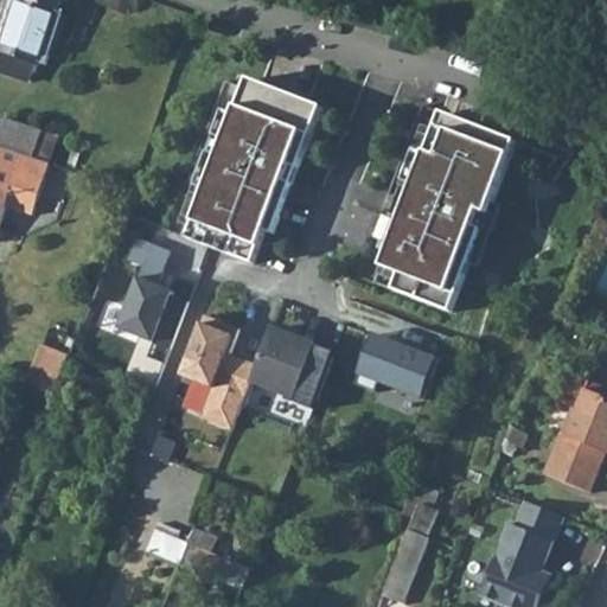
[(39,66),(63,0),(16,0),(0,45),(0,51),(2,52),(36,65),(39,66)]
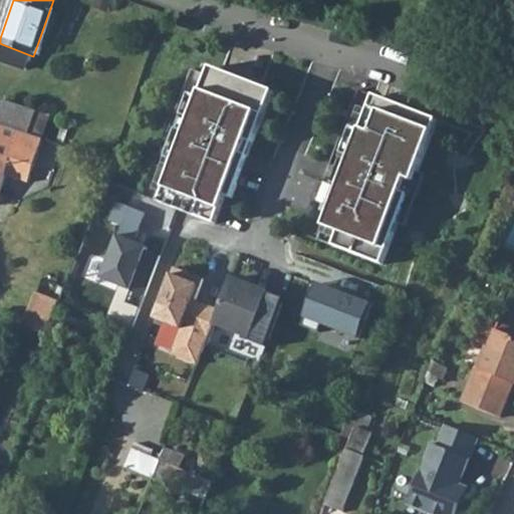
[(92,0),(90,6),(105,12),(109,0),(92,0)]
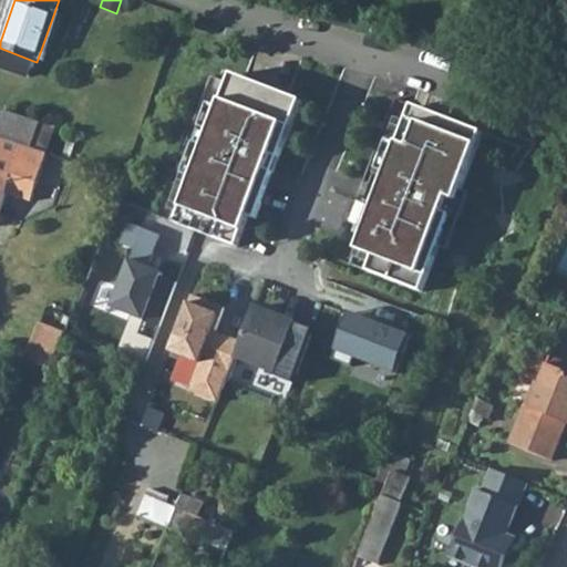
[(212,75),(160,217),(197,232),(239,248),(251,216),(259,219),(265,203),(257,200),(268,171),(276,173),(300,110),(212,75)]
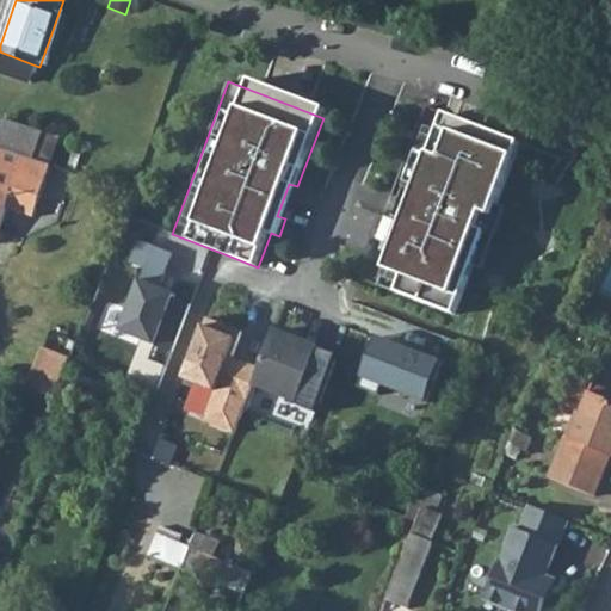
[(456,315),(518,154),(424,117),(362,279),(456,315)]
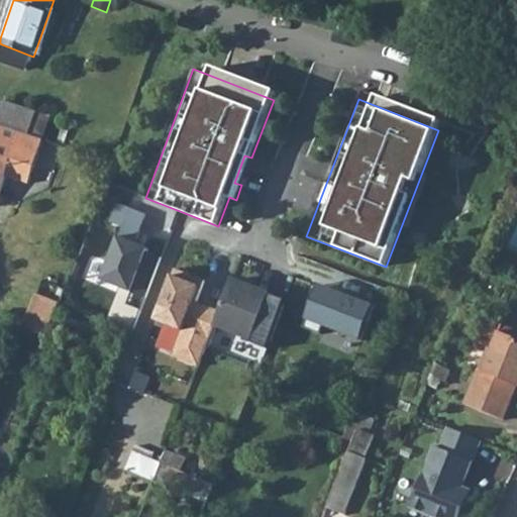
[(0,127),(37,143),(47,118),(3,101),(0,107),(0,127)]
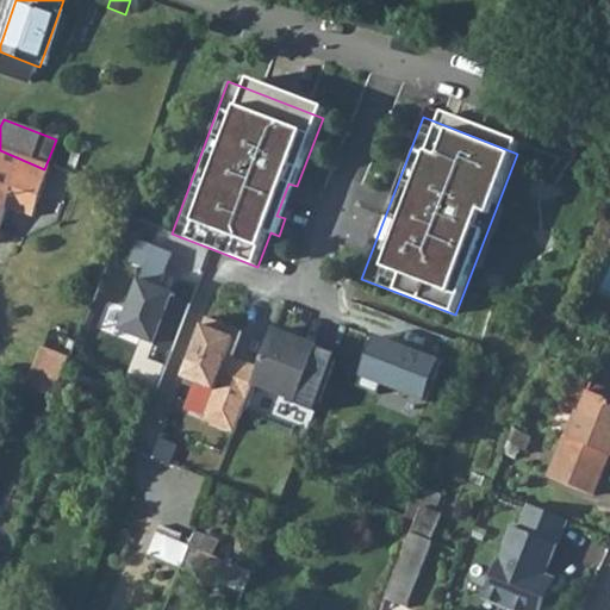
[(0,226),(6,207),(14,184),(38,198),(48,170),(44,169),(0,150),(0,226)]
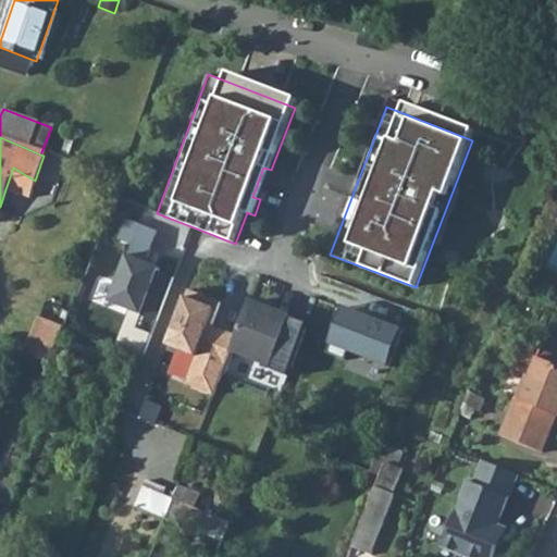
[(5,189),(28,197),(35,181),(13,168),(5,189)]
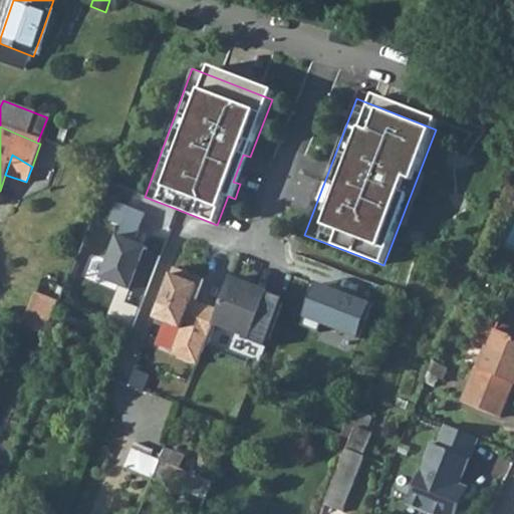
[(145,216),(116,205),(107,228),(119,233),(101,279),(143,295),(159,253),(135,243),(145,216)]
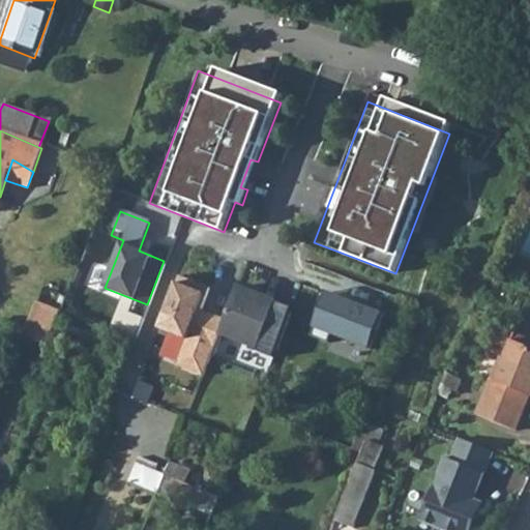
[(178,366),(204,377),(222,333),(227,321),(204,312),(213,289),(180,276),(159,328),(188,340),(178,366)]
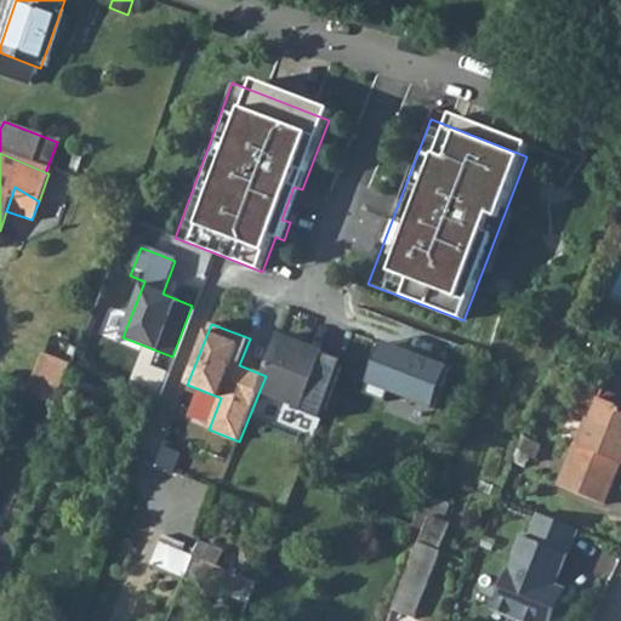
[(342,365),(307,351),(308,348),(281,337),(266,376),(260,391),(320,417),(342,365)]
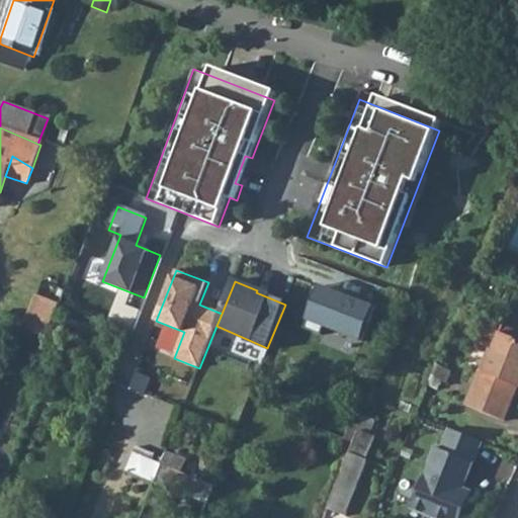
[(372,307),(321,287),(307,324),(359,343),(372,307)]
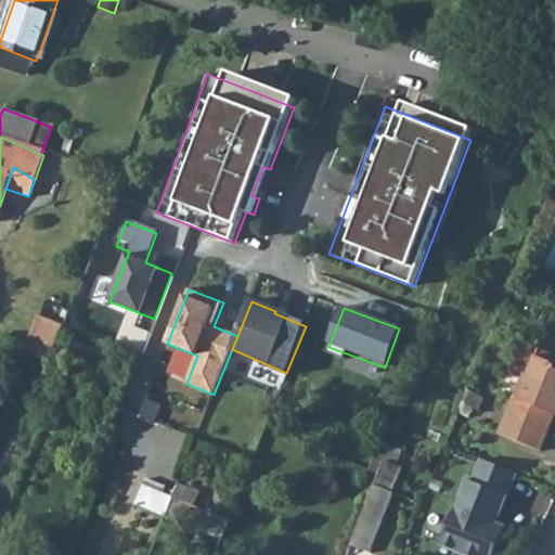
[(67,321),(43,311),(28,349),(33,351),(46,359),(47,360),(52,361),(67,321)]
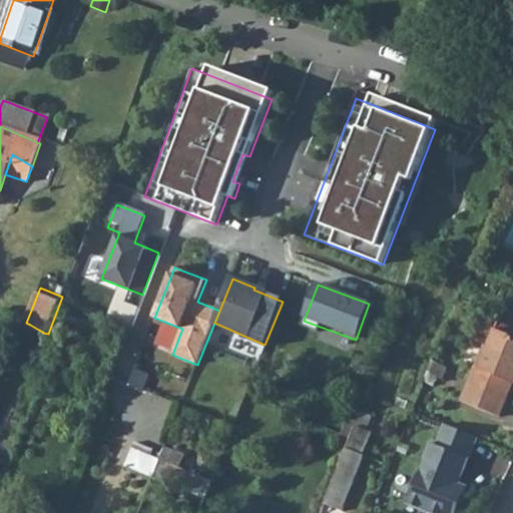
[(491,401),(503,379),(512,360),(512,338),(493,330),(486,347),(484,346),(475,367),(473,365),(463,390),(490,404),(491,401)]
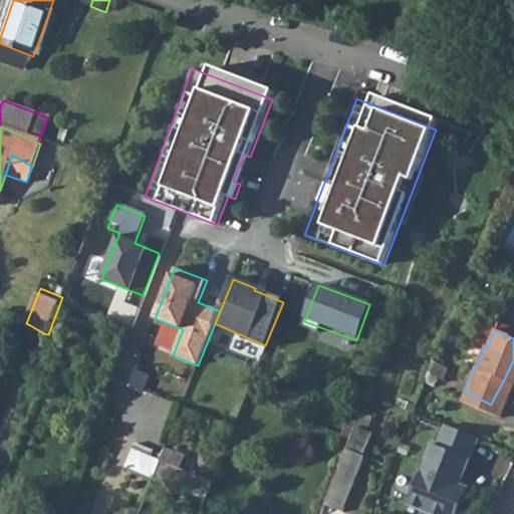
[(510,380),(513,381),(513,360),(504,379),(492,402),(491,405),(488,410),(499,415),(505,400),(502,399),(510,380)]
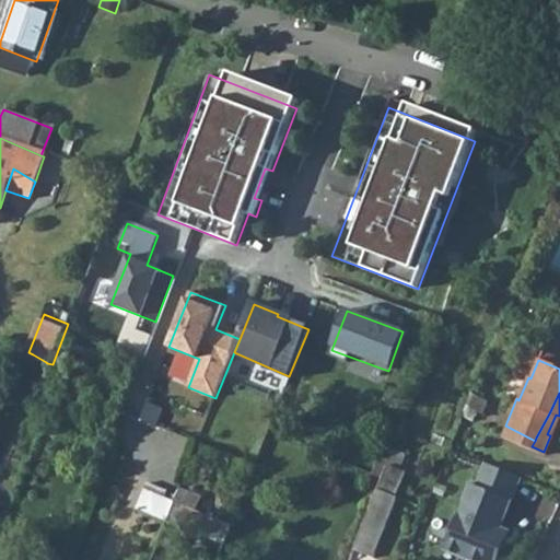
[(532,446),(535,441),(505,426),(502,435),(532,446)]
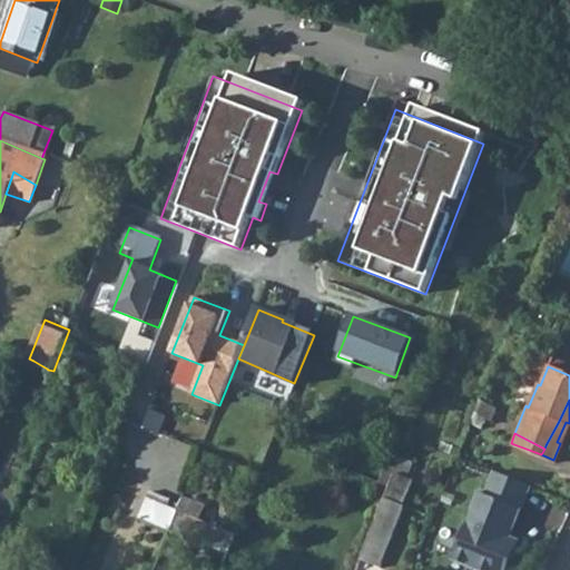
[(401,457),(393,477),(404,479),(412,461),(401,457)]
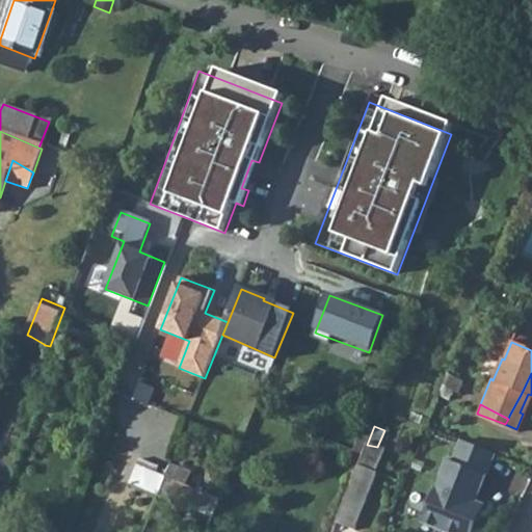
[(477,498),(497,451),(460,435),(450,459),(445,457),(419,521),(446,531),(473,531),(475,528),(471,512),(477,498)]
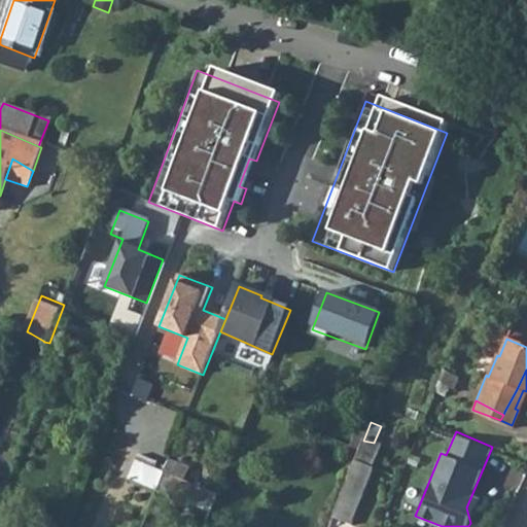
[(349,525),(383,446),(374,443),(363,441),(339,500),(334,514),(331,517),(349,525)]
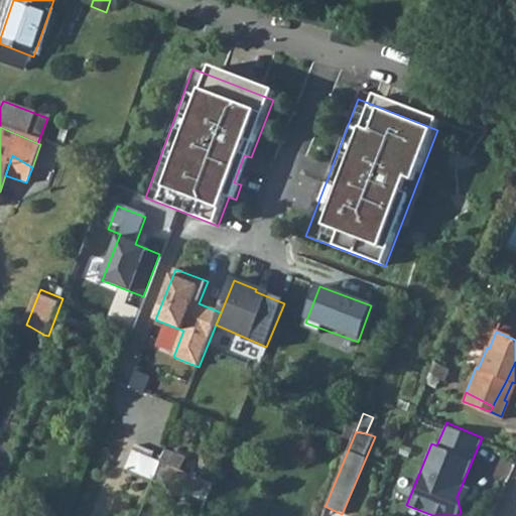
[(160,463),(180,471),(185,457),(165,449),(161,461),(160,463)]
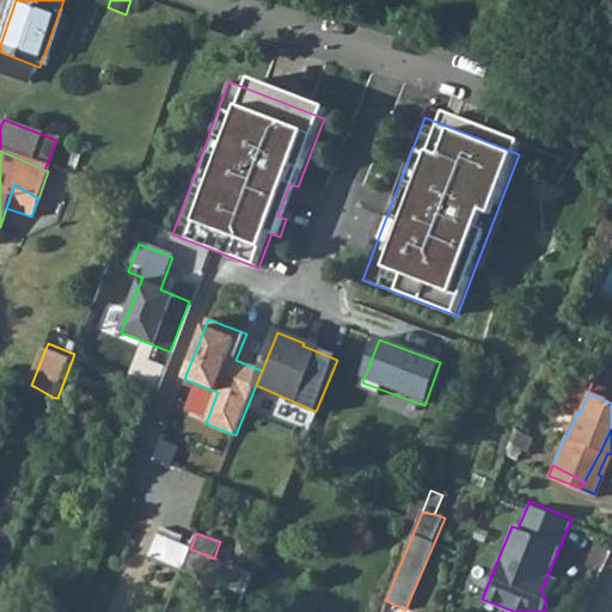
[(161,534),(150,560),(181,571),(190,549),(191,546),(161,534)]
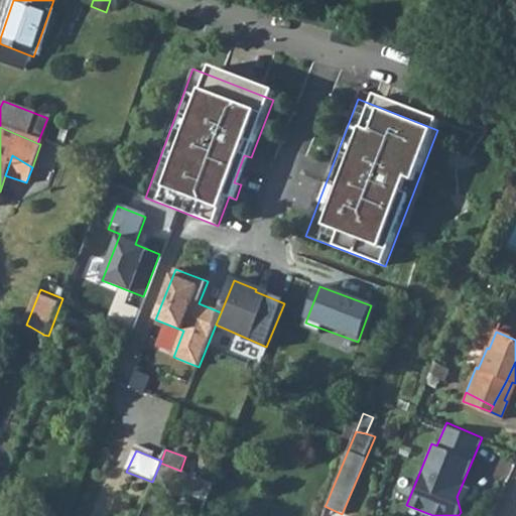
[(152,482),(207,503),(208,501),(213,489),(215,484),(180,471),(160,463),(152,482)]
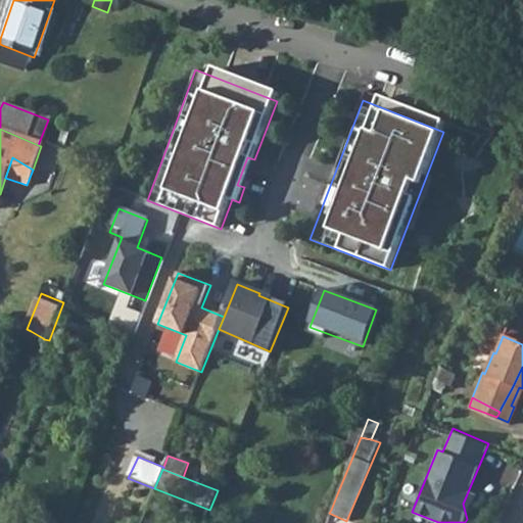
[(467,519),(478,493),(469,489),(463,504),(467,519)]
